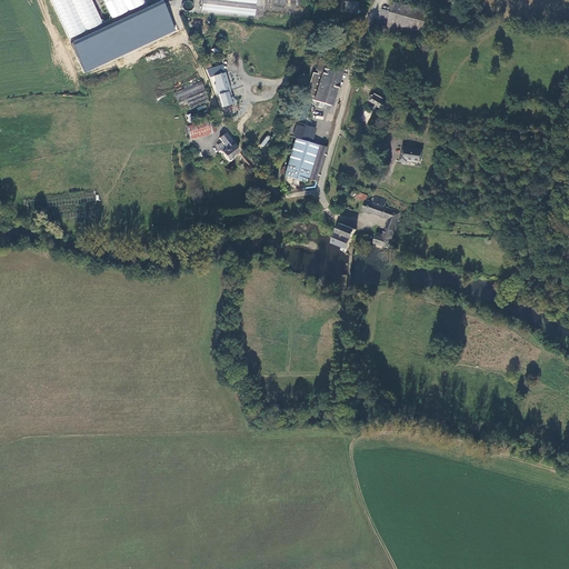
[(101,0),(109,19),(142,6),(140,0),(50,0),(67,39),(100,25),(90,0),(101,0)]
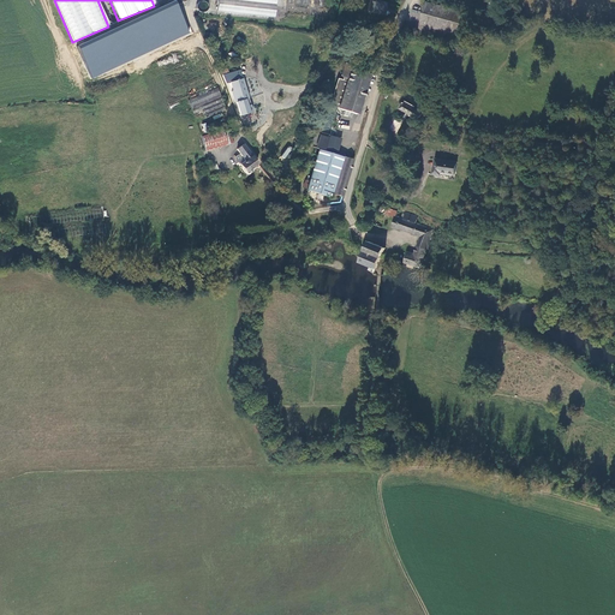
[(203,0),(197,5),(203,11),(209,6),(203,0)]
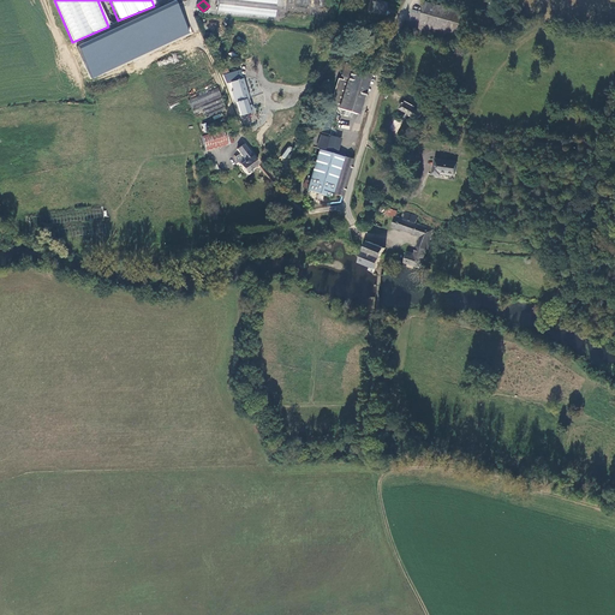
[(275,0),(216,0),(216,12),(274,18),(275,0)]
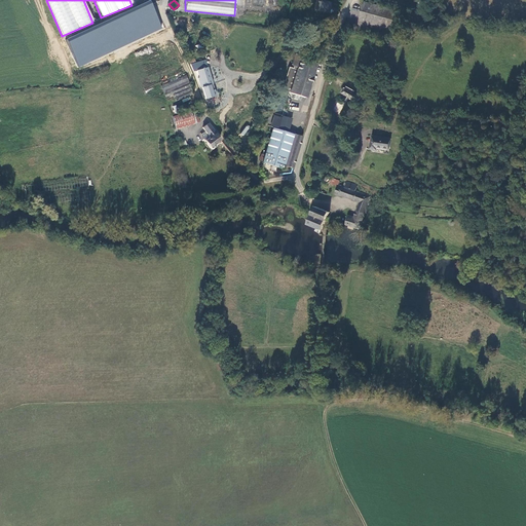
[(331,4),(331,3),(321,0),(318,10),(331,13),(332,10),(330,10),(331,4)]
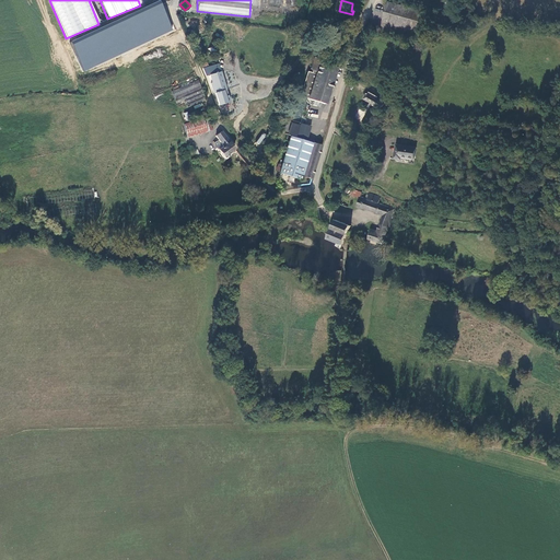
[(381,30),(393,33),(416,39),(423,11),(389,1),(381,30)]
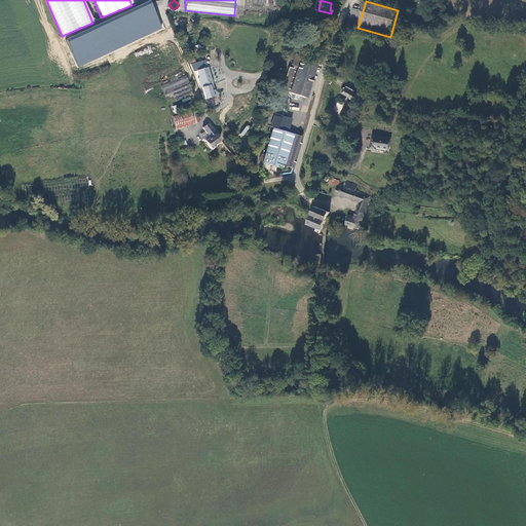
[(282,89),(305,98),(315,65),(312,64),(313,61),(308,60),(307,62),(305,61),(306,57),(302,55),(303,51),(299,50),(296,52),(292,66),(297,67),(297,68),(290,67),(282,89)]
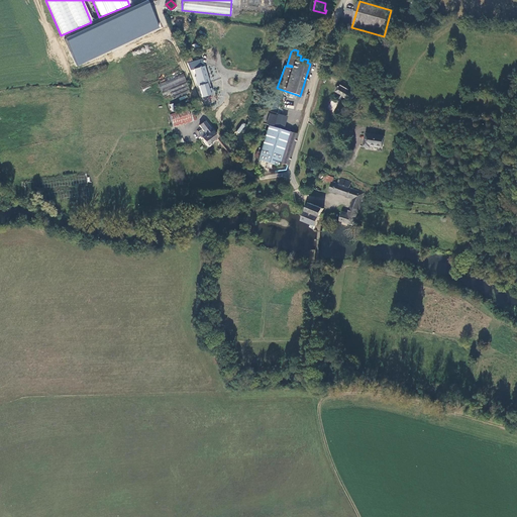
[(191,71),(193,70),(194,70),(188,50),(183,53),(191,71)]
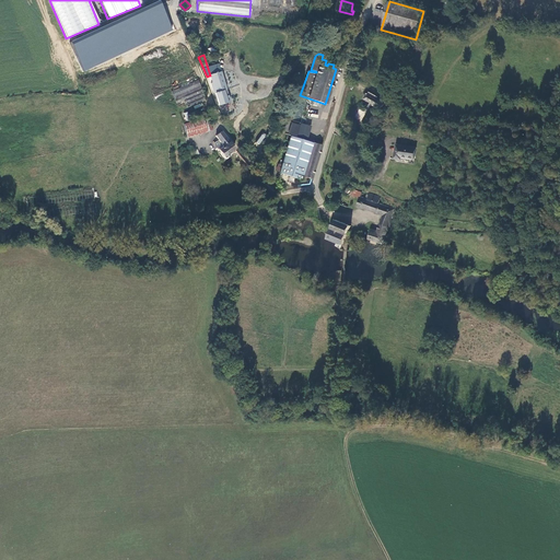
[(221,89),(224,88),(220,72),(210,76),(209,76),(212,83),(210,84),(213,94),(214,93),(218,106),(225,104),(222,93),(221,89)]
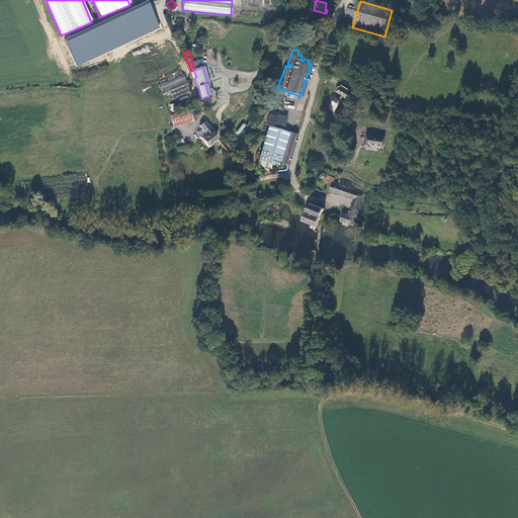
[(184,74),(158,83),(162,93),(170,91),(172,99),(190,92),(184,74)]
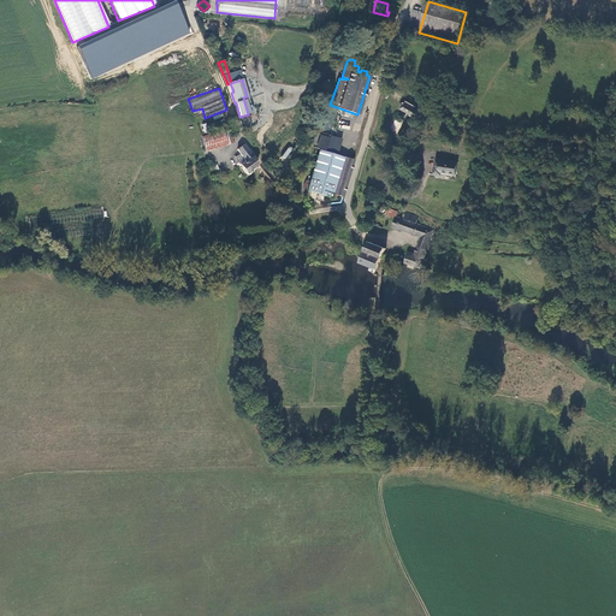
[(424,112),(428,102),(420,98),(415,107),(406,102),(402,110),(420,122),(425,113),(424,112)]
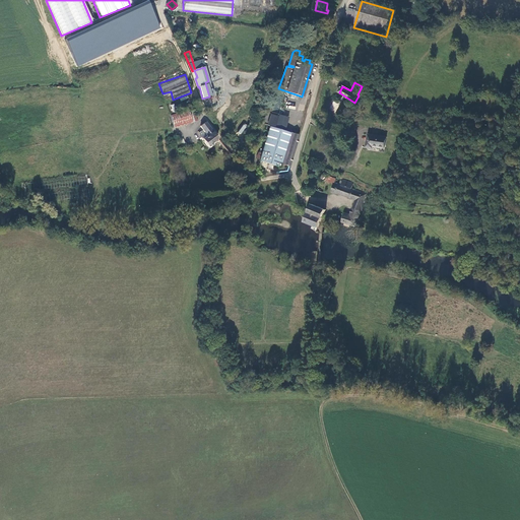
[(334,99),(329,110),(335,113),(340,102),(334,99)]
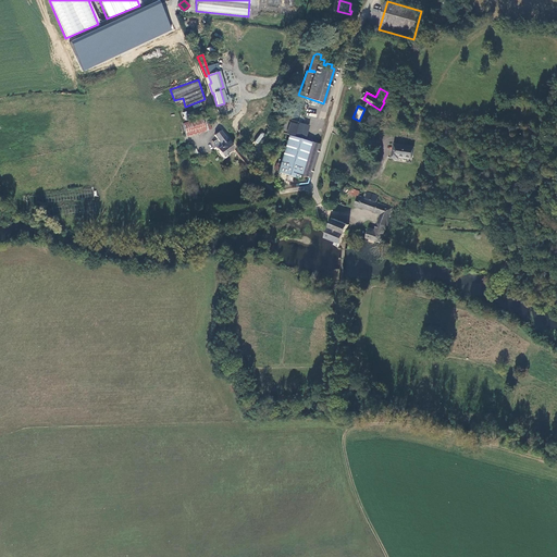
[(181,118),(183,124),(190,122),(188,115),(181,118)]
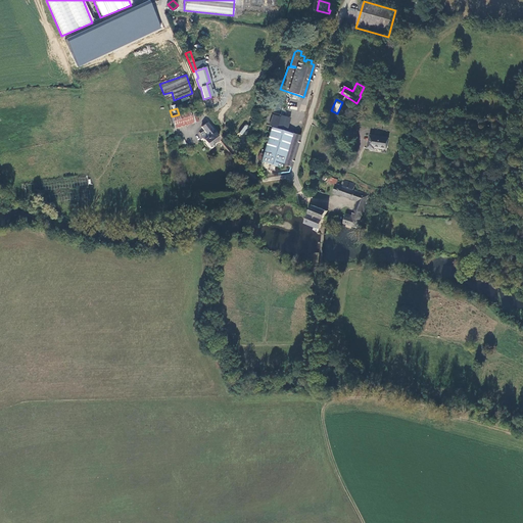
[(190,110),(194,123),(199,121),(196,109),(190,110)]
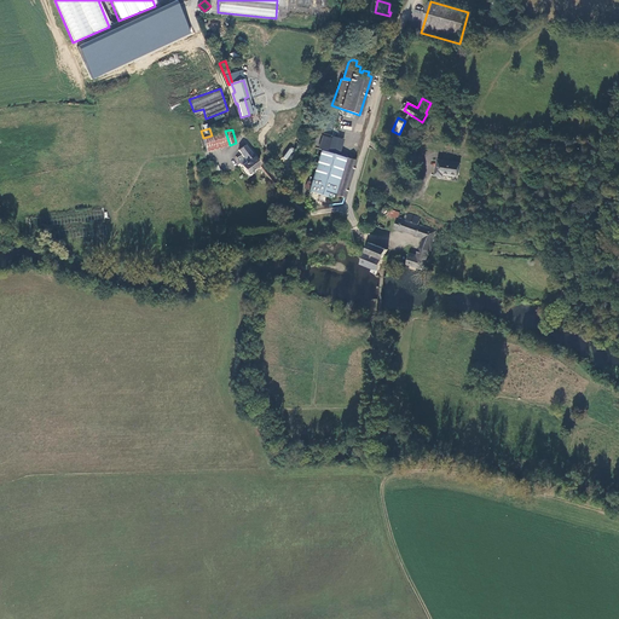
[(203,138),(208,151),(230,145),(225,131),(212,136),(203,138)]
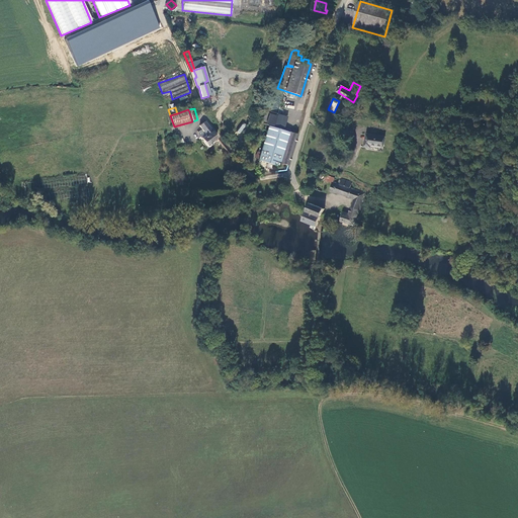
[(267,110),(263,123),(268,125),(273,126),(277,113),(267,110)]
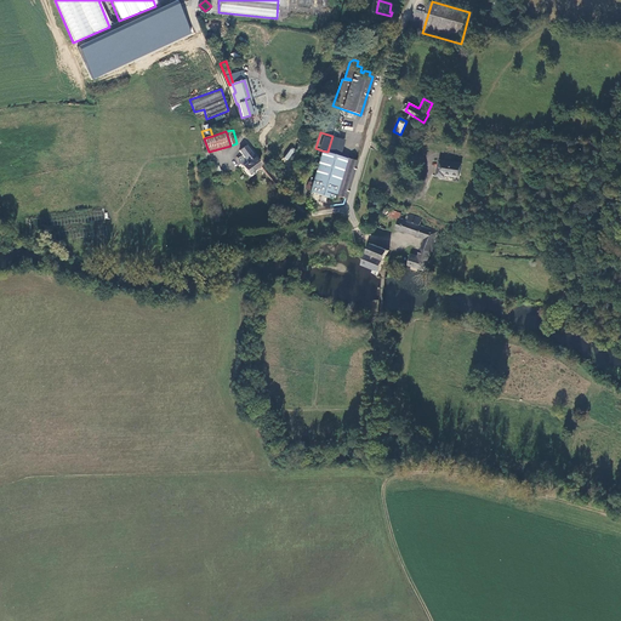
[(260,165),(246,146),(239,151),(243,154),(237,159),(246,175),(260,165)]
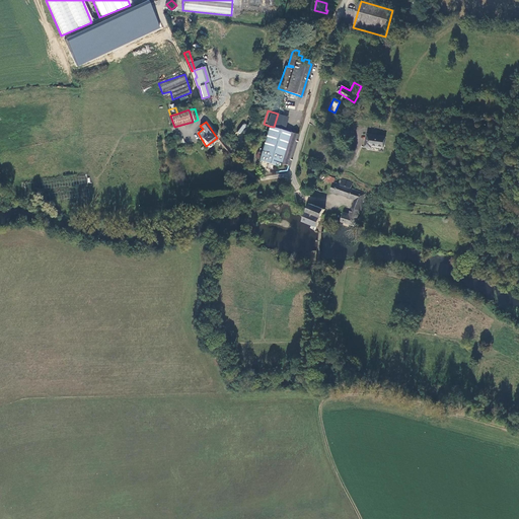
[(241,135),(246,126),(242,124),(237,133),(241,135)]
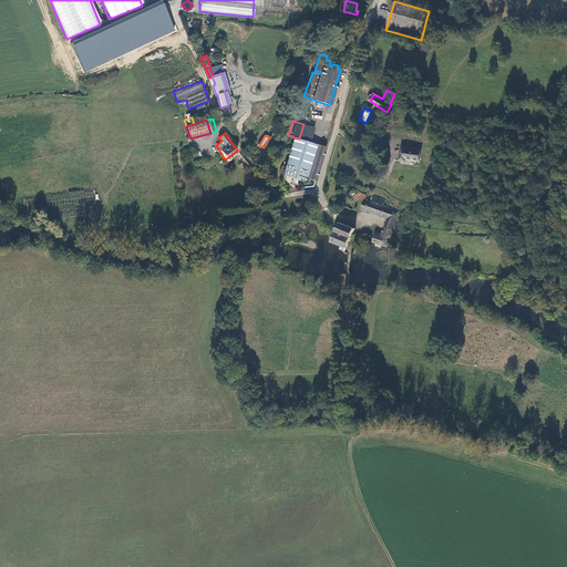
[(326,148),(299,138),(294,137),(281,174),(303,182),(305,178),(315,182),(326,148)]
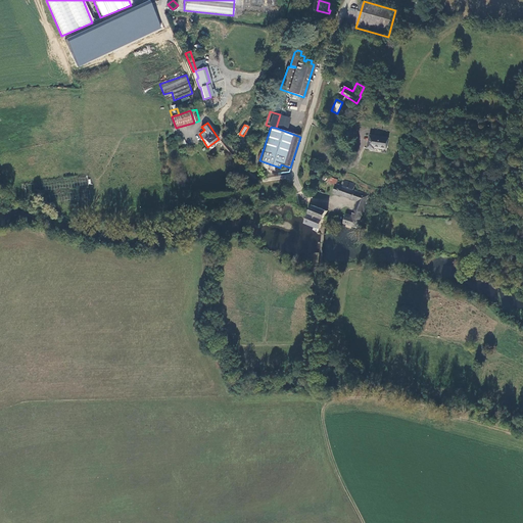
[(234,142),(240,136),(239,134),(232,140),(234,142)]
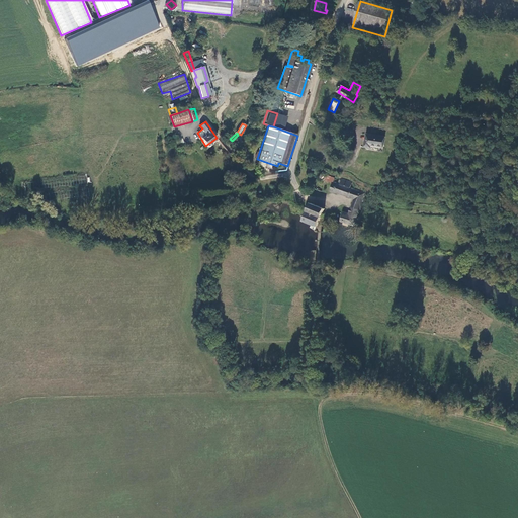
[(372,146),(384,148),(385,137),(367,134),(365,147),(372,148),(372,146)]
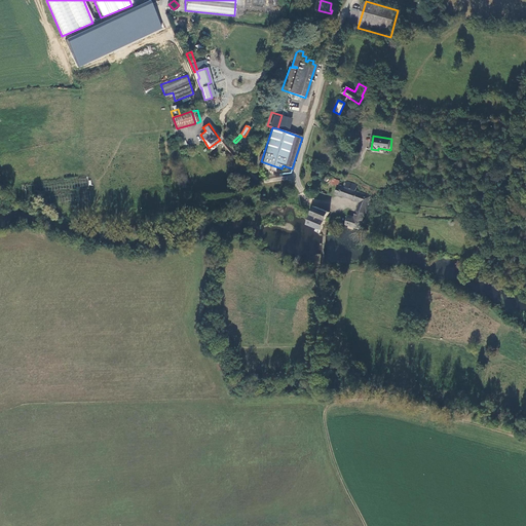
[(511,192),(516,176),(512,175),(508,191),(511,192)]
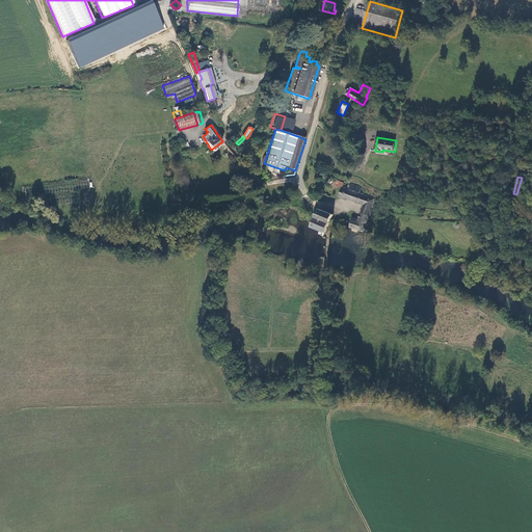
[(333,185),(342,188),(342,187),(343,183),(335,180),(333,185)]
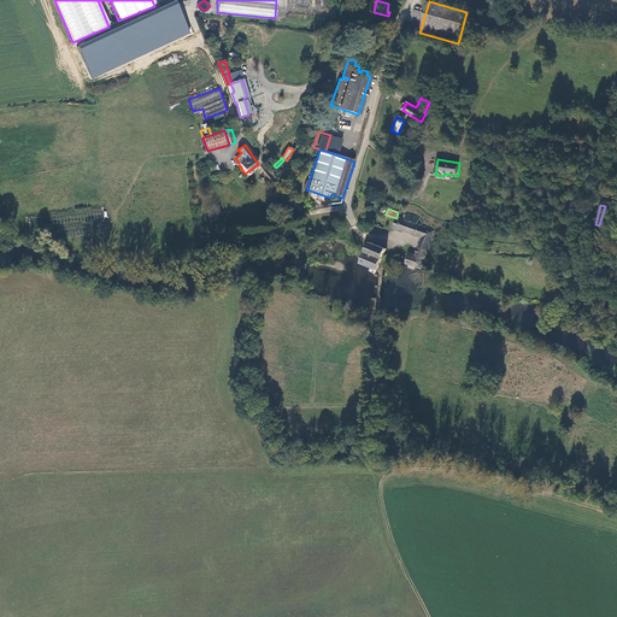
[(410,253),(406,264),(423,269),(428,251),(430,252),(433,246),(430,245),(435,230),(417,224),(419,218),(407,213),(405,219),(397,217),(397,218),(394,228),(421,239),(416,254),(410,253)]
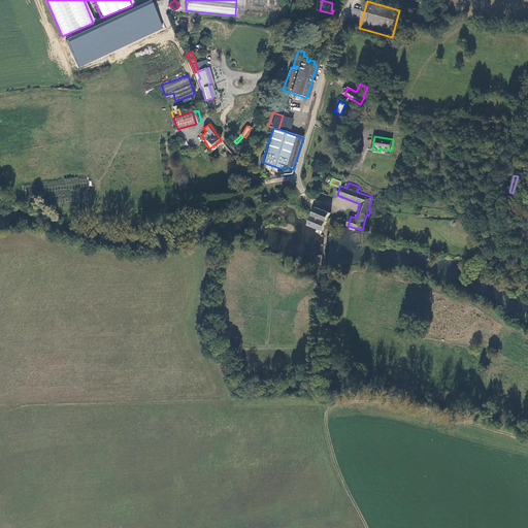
[(331,213),(317,207),(309,226),(323,232),(326,226),(327,222),(331,213)]
